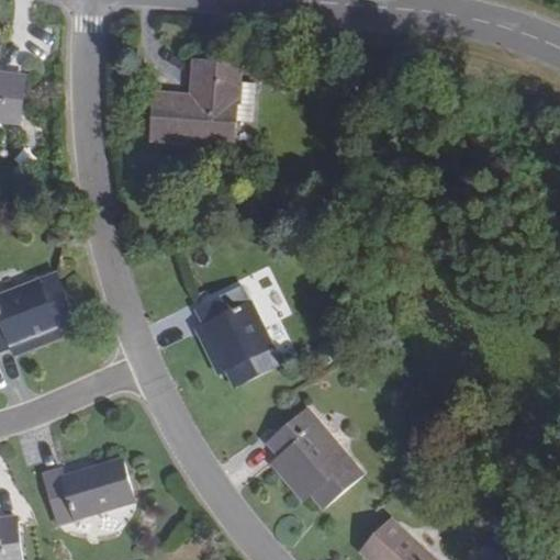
[(156,92),(153,138),(232,144),(239,63),(196,59),(191,94),(156,92)]
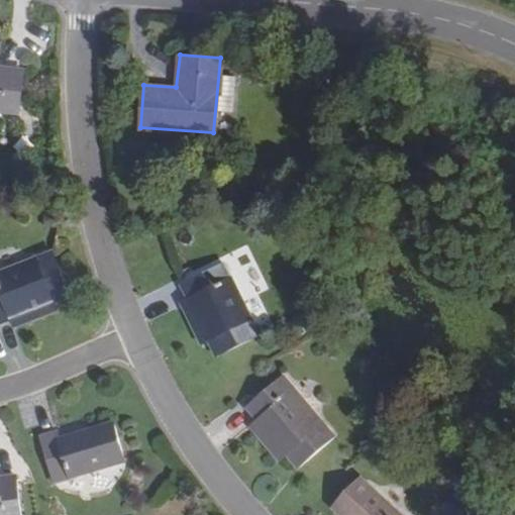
[(0,108),(18,111),(23,70),(0,67),(0,108)]
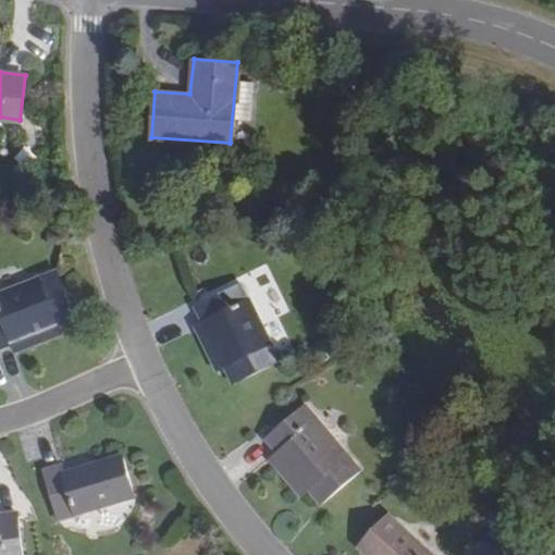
[(0,348),(10,344),(59,325),(76,318),(58,271),(0,292),(0,348)]
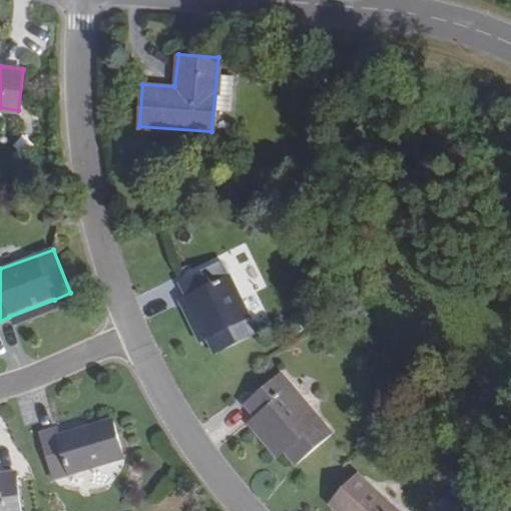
[(178,280),(185,294),(207,338),(215,353),(257,333),(221,259),(178,280)]
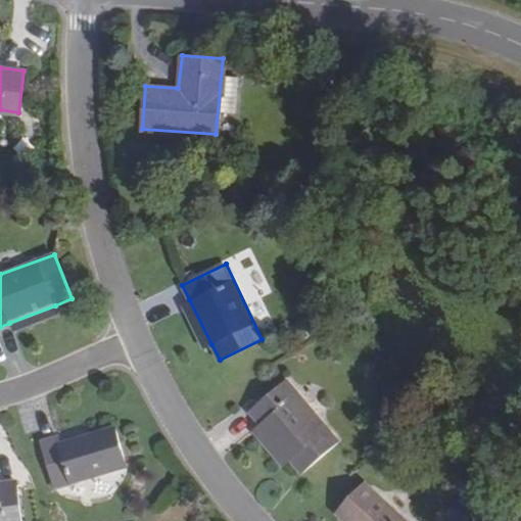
[(180,304),(201,349),(211,344),(189,299),(180,304)]
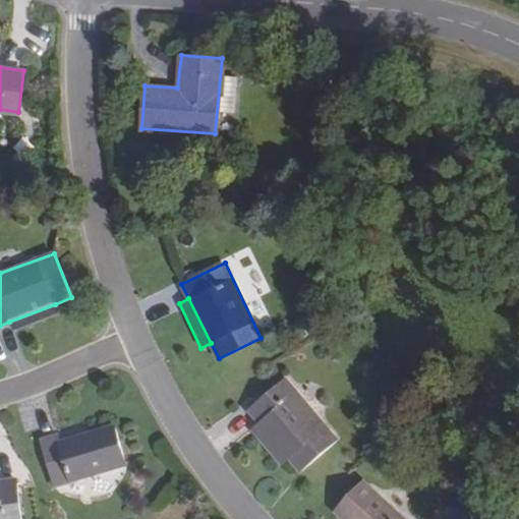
[(13,331),(59,312),(55,304),(9,322),(13,331)]
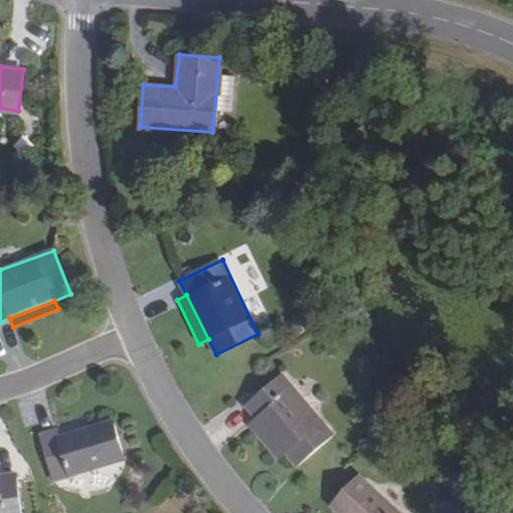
[(297,465),(333,435),(281,372),(243,402),(254,415),(246,423),(277,459),(286,452),(297,465)]
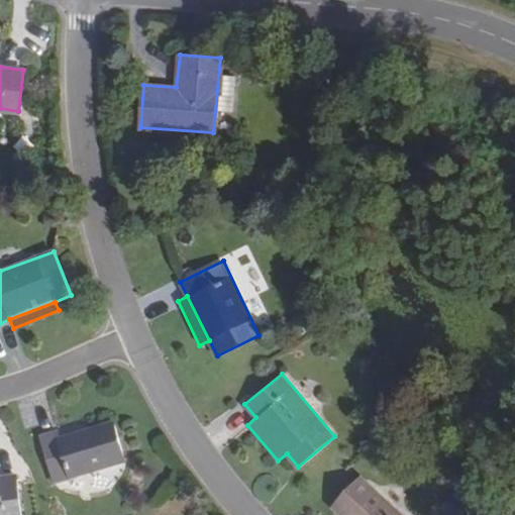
[(57,428),(38,434),(53,482),(125,460),(113,420),(59,436),(57,428)]
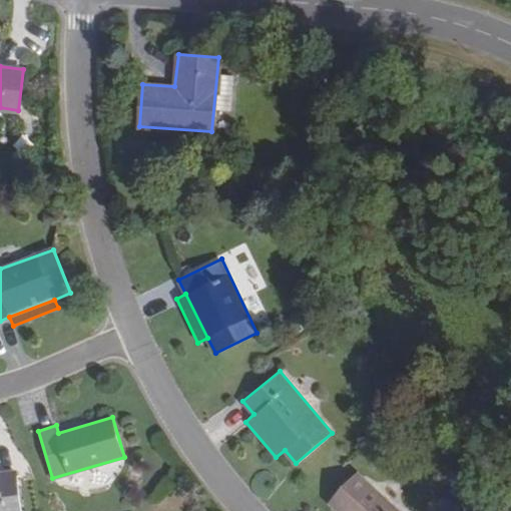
[(0,510),(21,510),(16,471),(0,473),(0,510)]
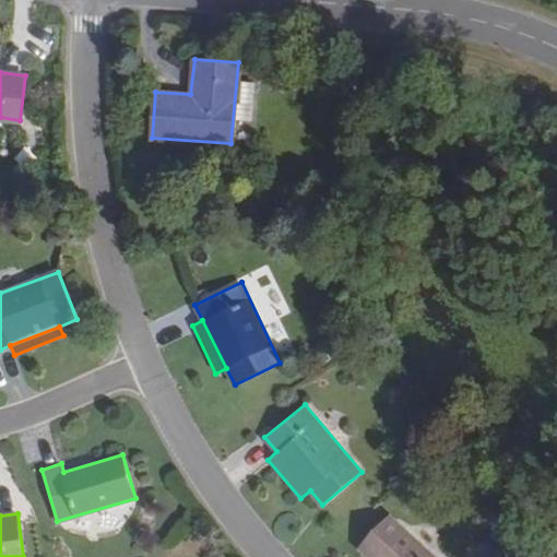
[(435,556),(389,514),(357,547),(368,556),(435,556)]
